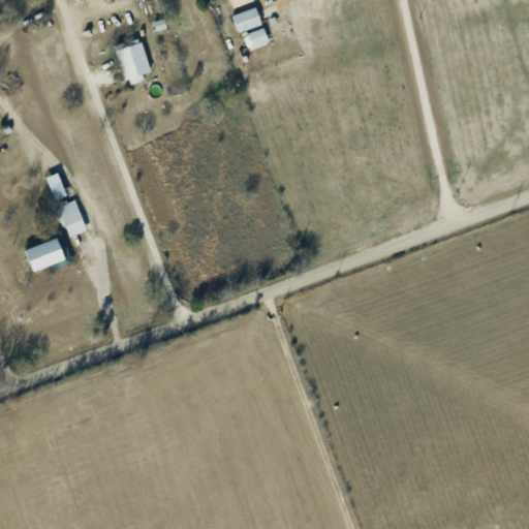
[(263,24),(256,6),(234,16),(240,33),(263,24)]
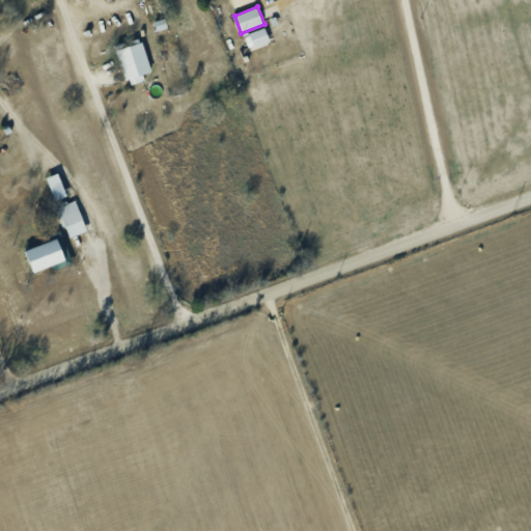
[(245,35),(250,49),(271,43),(267,28),(245,35)]
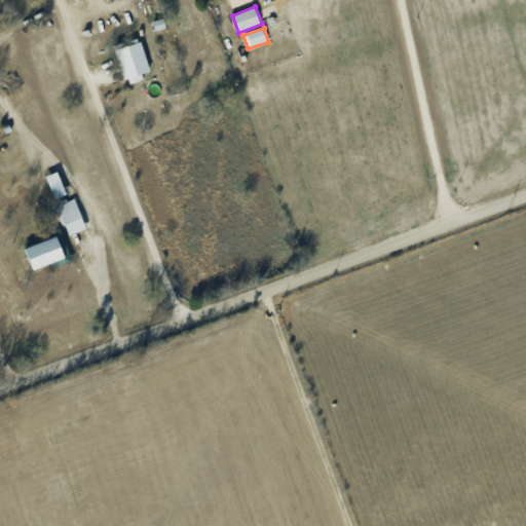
[(141,74),(151,71),(142,40),(117,48),(128,84),(143,80),(141,74)]
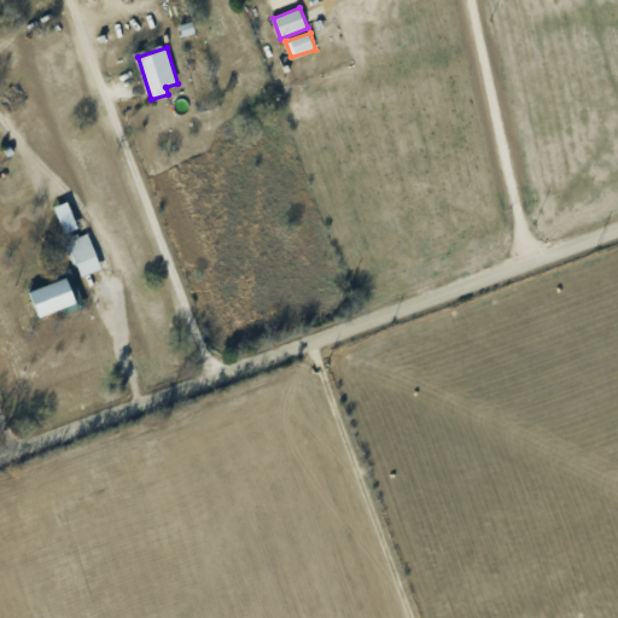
[(80,228),(69,202),(56,208),(65,234),(80,228)]
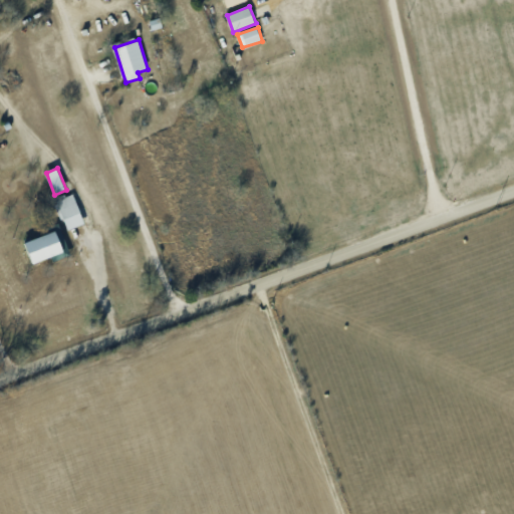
[(67,230),(85,224),(74,194),(56,200),(67,230)]
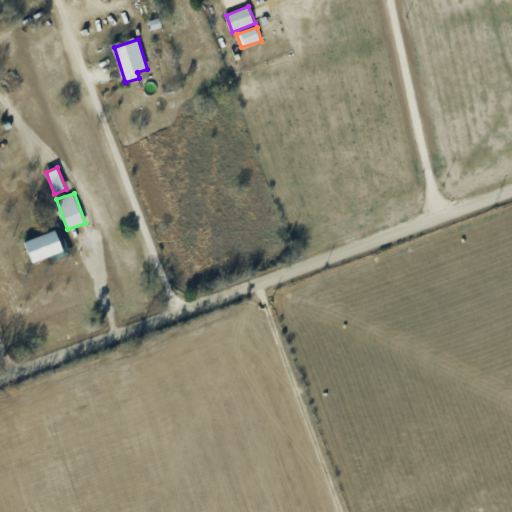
[(35,263),(65,251),(57,230),(27,241),(35,263)]
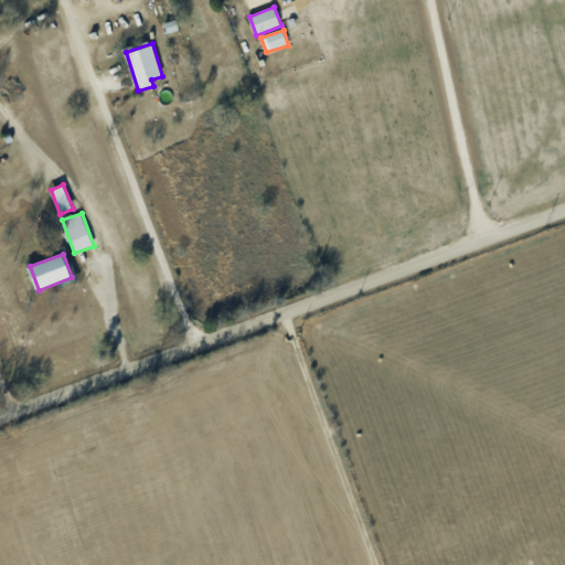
All buildings are outlined.
